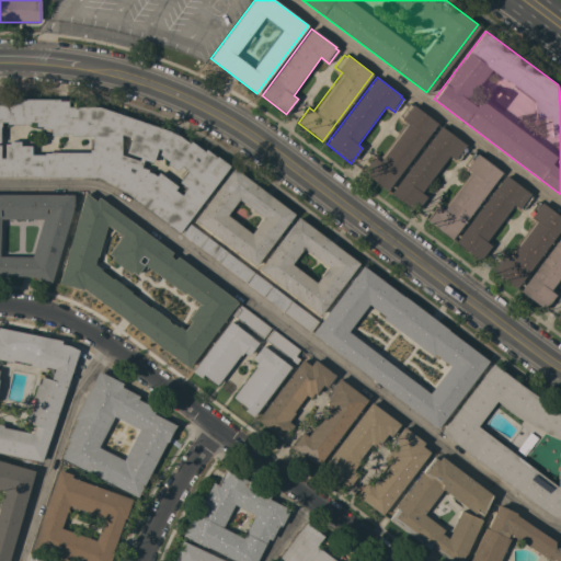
[(126,191),(99,178),(78,178),(78,176),(0,176),(0,99),(59,99),(59,101),(68,101),(68,106),(99,106),(165,129),(180,136),(190,144),(191,141),(204,151),(206,149),(216,157),(217,156),(230,165),(180,232),(126,191)]
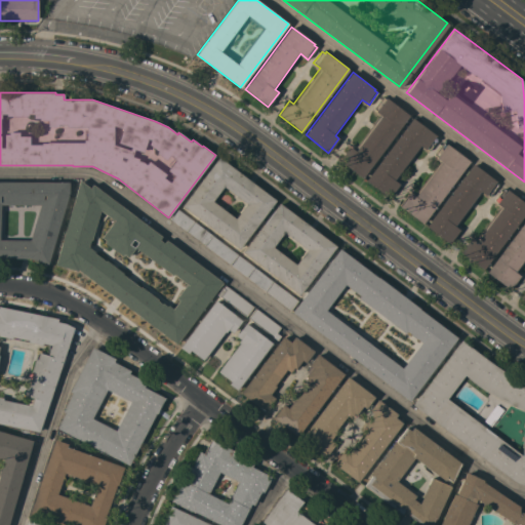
[(362,178),(339,160),(350,147),(354,150),(379,115),(375,112),(376,111),(373,109),(382,96),(386,98),(386,97),(409,116),(362,178)]
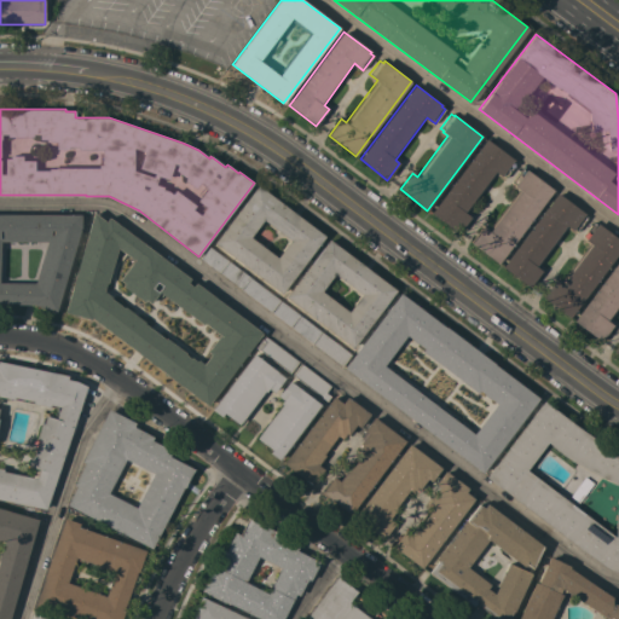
[(486,139),(514,160),(513,161),(516,163),(505,178),(503,175),(502,177),(497,173),(466,214),(470,217),(458,233),(432,213),(486,139)]
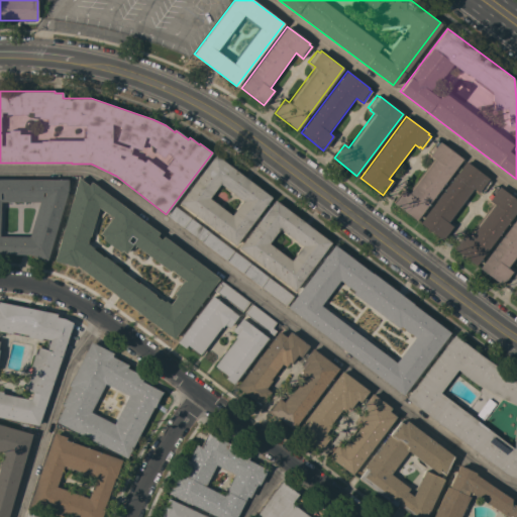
[(416,220),(393,203),(404,189),(408,192),(433,159),(429,156),(430,154),(427,152),(436,140),(439,142),(439,141),(462,159),(416,220)]
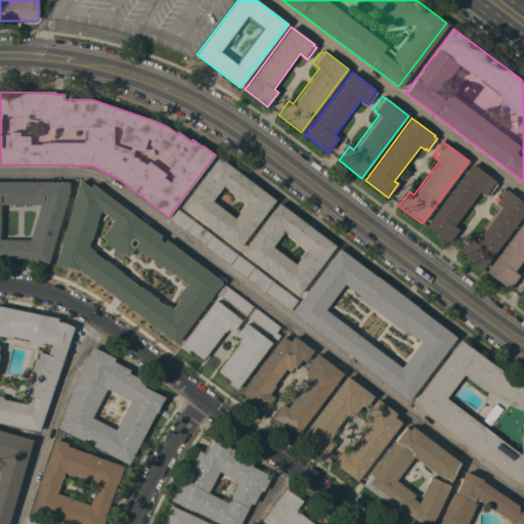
[(182,206),(218,157),(275,200),(238,249),(182,206)]
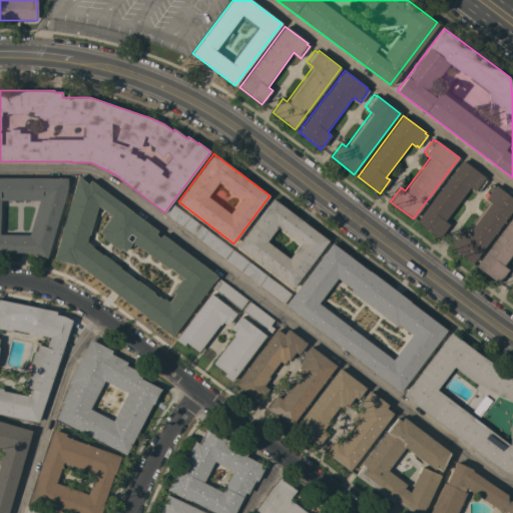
[(485,177),(484,178),(487,180),(478,192),(475,189),(475,190),(471,187),(445,221),(449,224),(439,238),(416,220),(462,160),(485,177)]
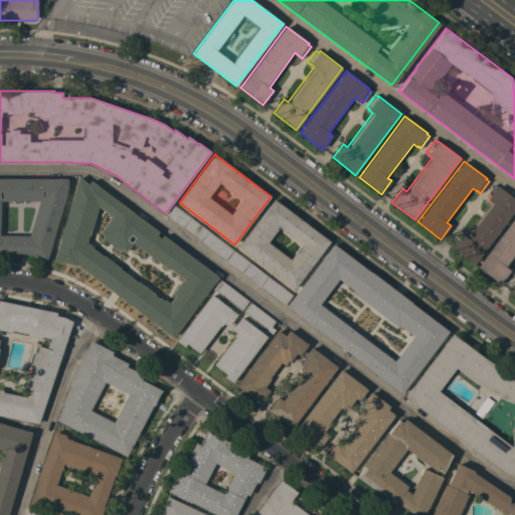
[(27,253),(14,252),(0,251),(0,178),(67,178),(67,190),(47,260),(27,253)]
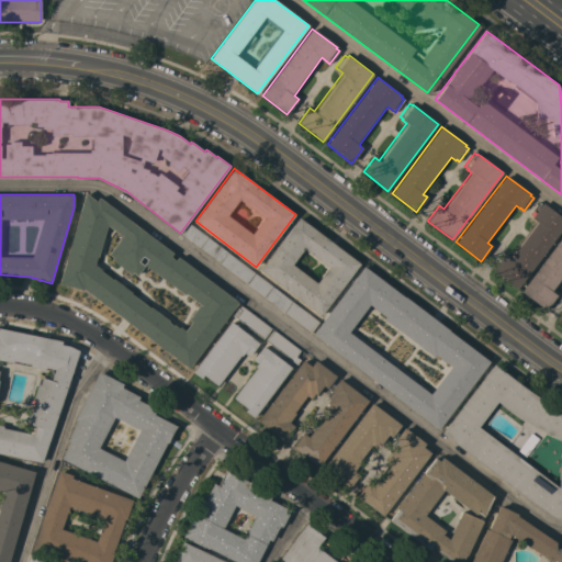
[(83,289),(82,291),(59,284),(85,194),(87,194),(97,201),(99,198),(172,253),(170,257),(176,260),(178,257),(238,303),(189,368),(83,289)]
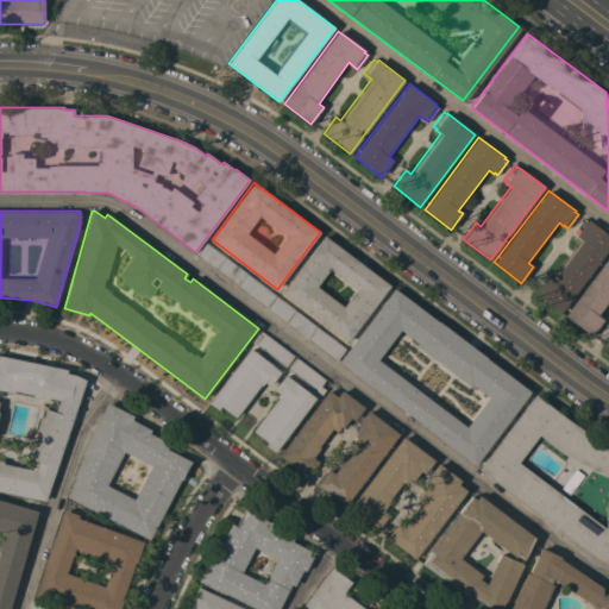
[(608,248),(560,313),(533,293),(545,276),(551,280),(581,239),(576,236),(577,234),(573,232),(584,219),(586,221),(588,220),(608,236),(608,248)]
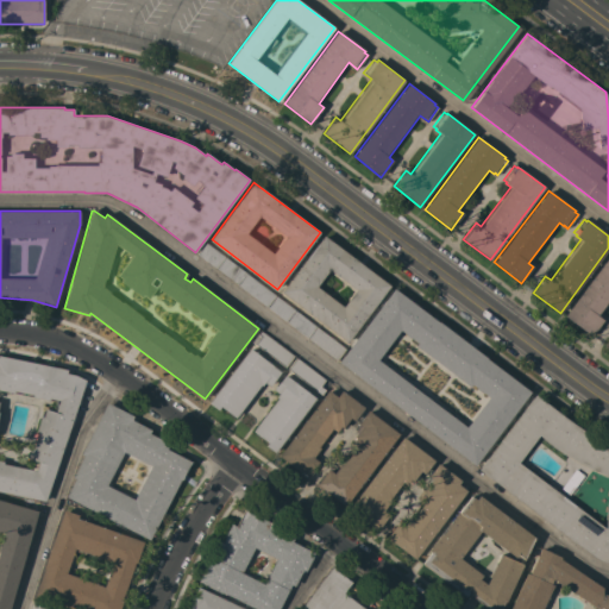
[(390,286),(347,343),(281,292),(324,236),(390,286)]
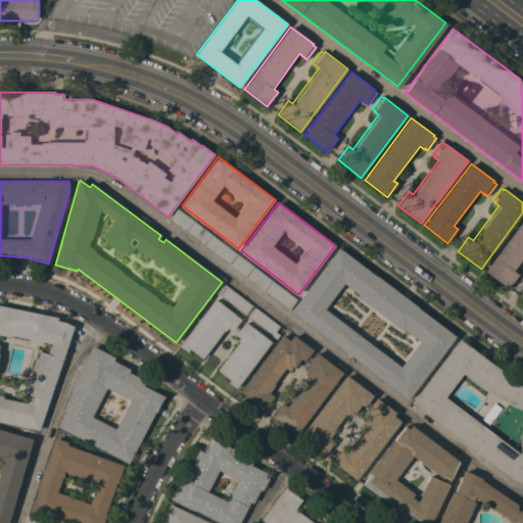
[(240,256),(297,299),(290,308),(233,266),(170,218),(177,207),(240,256)]
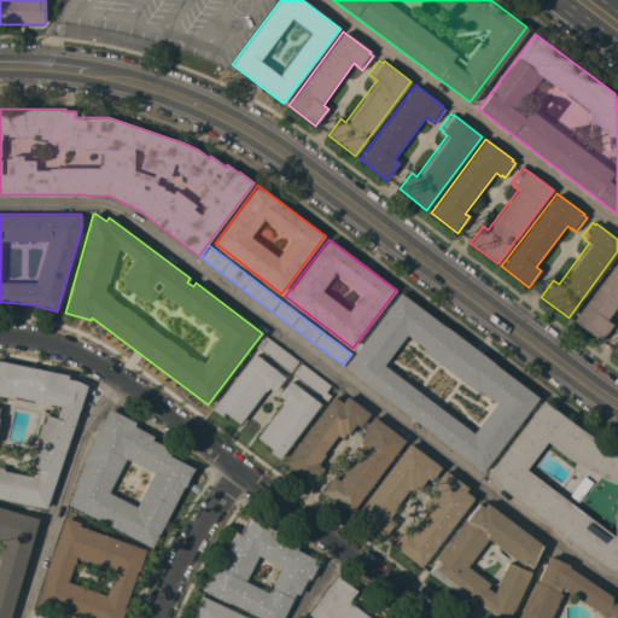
[(617,260),(617,307),(607,321),(612,325),(600,340),(573,321),(617,260)]
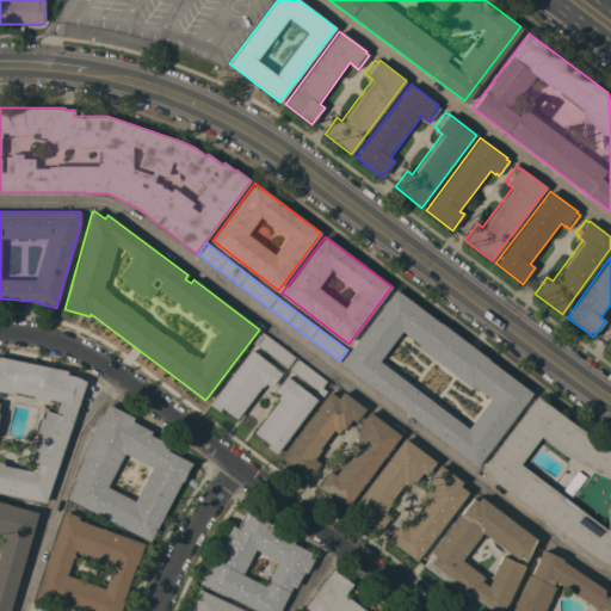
[(532,393),(477,467),(340,363),(395,289),(532,393)]
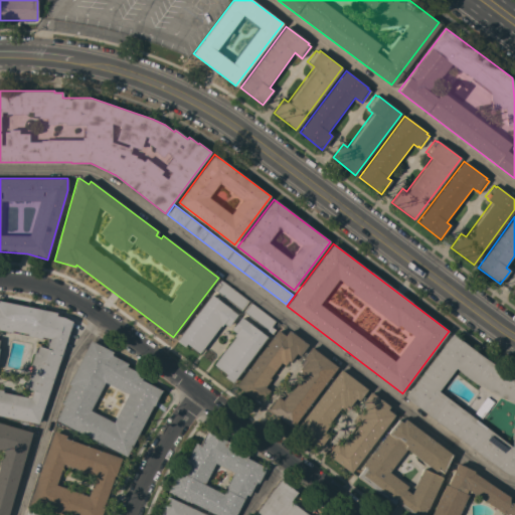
[(248,301),(241,311),(212,289),(219,279),(248,301)]
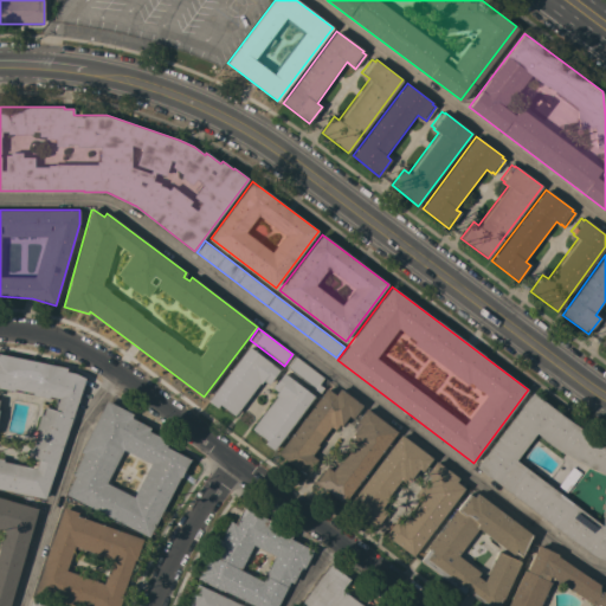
[(279,369),(268,385),(263,381),(260,384),(259,382),(234,416),(219,405),(217,407),(208,401),(249,347),(279,369)]
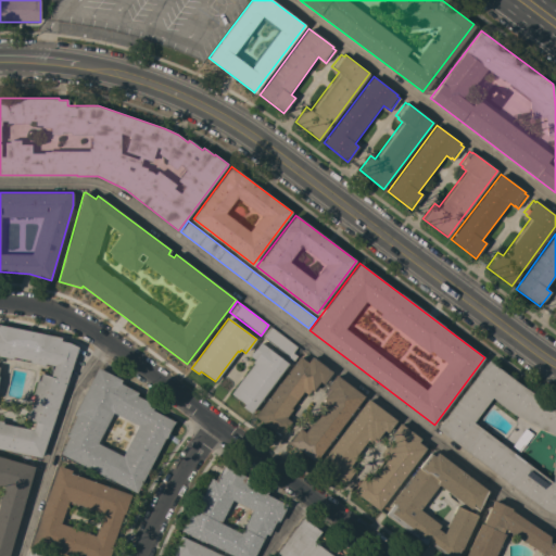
[(0,447),(0,325),(79,341),(41,457),(0,447)]
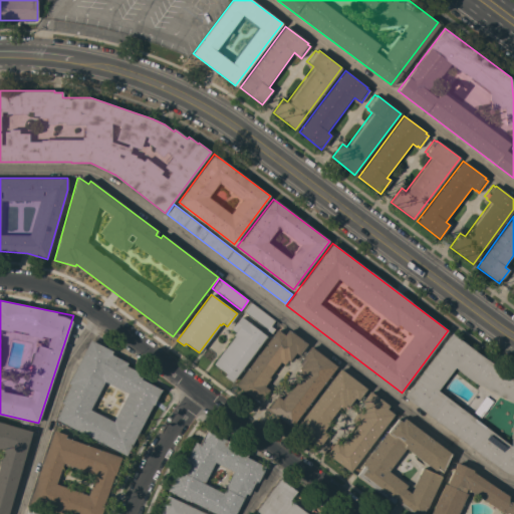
[(274,320),(270,326),(274,328),(271,332),(244,312),(251,302),(274,320)]
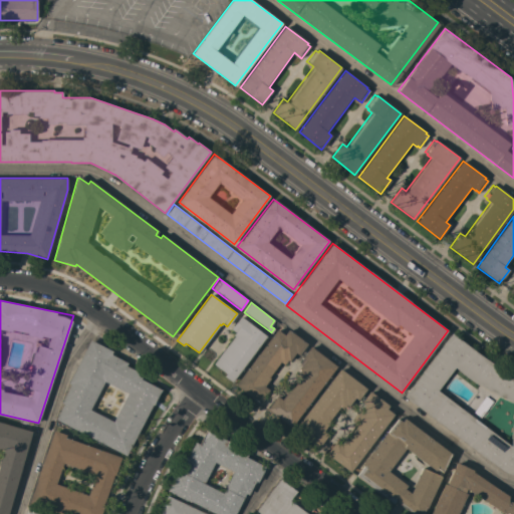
[(266,336),(232,382),(224,376),(226,373),(213,363),(234,335),(233,335),(235,332),(231,329),(241,316),(266,336)]
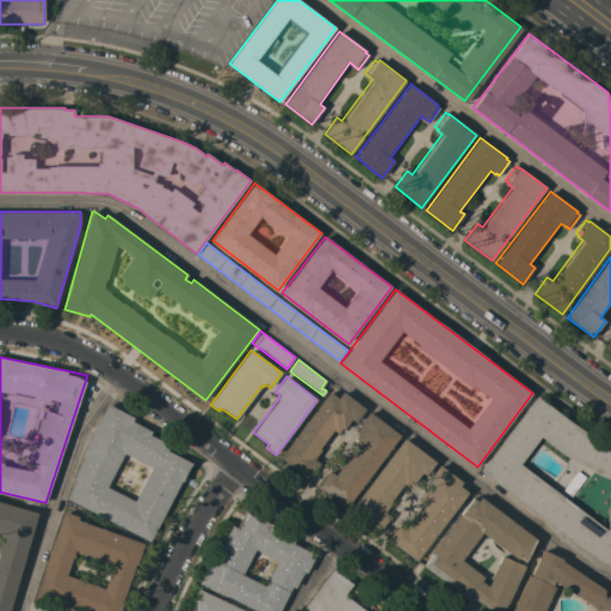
[(329,392),(338,397),(341,393),(364,409),(355,423),(351,419),(344,430),(341,429),(338,433),(333,430),(319,448),(321,449),(314,458),(320,463),(308,479),(281,458),(329,392)]
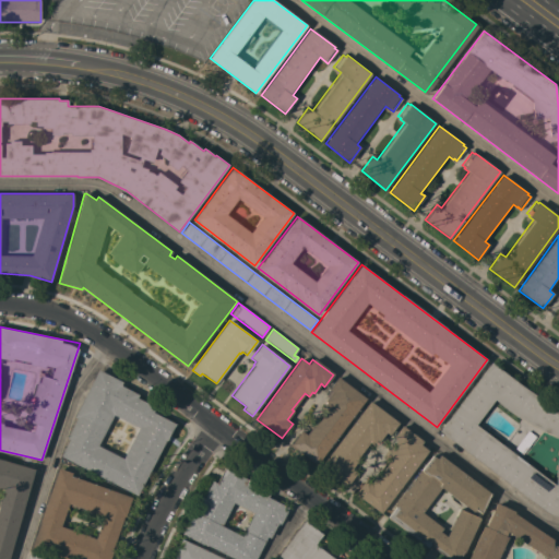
[(490,363),(524,387),(534,394),(544,400),(550,404),(558,407),(558,516),(551,514),(546,512),(439,430),(490,363)]
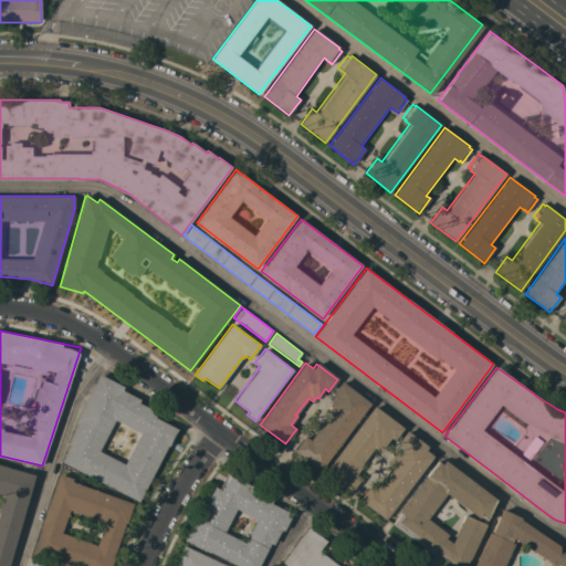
[(62,462),(70,444),(67,443),(77,423),(75,422),(101,376),(124,387),(123,390),(140,399),(138,402),(157,412),(154,417),(178,429),(169,447),(168,446),(138,502),(62,462)]
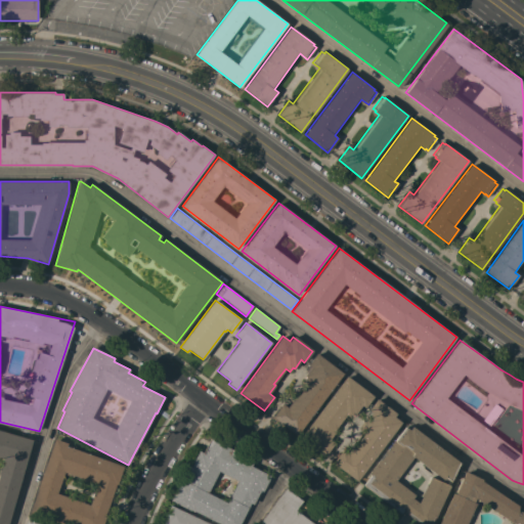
[(282,403),(287,407),(293,399),(295,400),(306,385),(302,382),(306,377),(304,376),(310,367),(308,365),(316,354),(343,374),(297,435),(272,418),(282,403)]
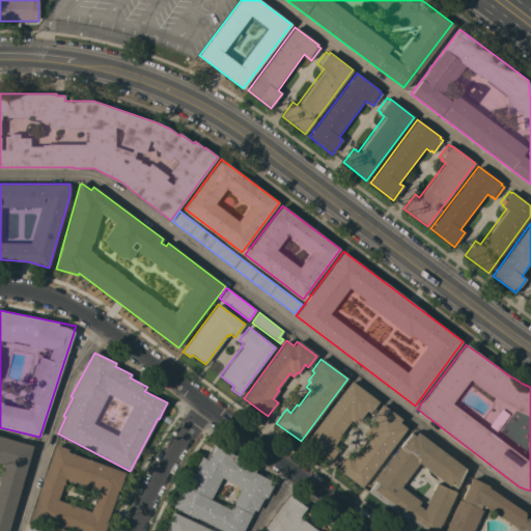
[(378,402),(369,413),(366,411),(360,419),(358,418),(355,423),(351,420),(339,435),(341,436),(334,445),(339,449),(329,463),(305,445),(352,382),(378,402)]
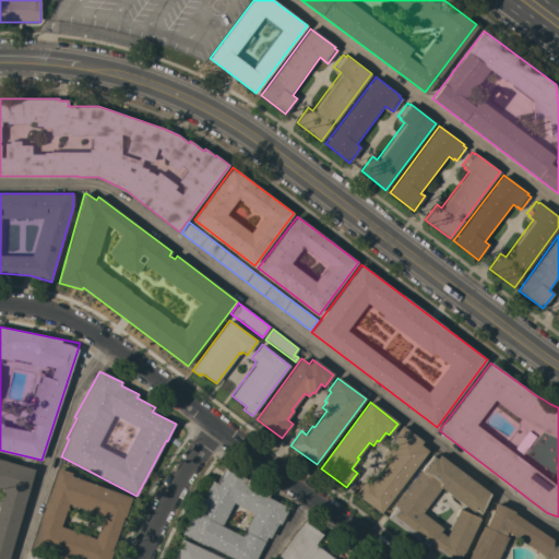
[(355,494),(366,478),(371,483),(377,475),(378,476),(391,460),(387,456),(391,451),(390,450),(396,440),(393,438),(402,427),(423,442),(420,444),(428,451),(381,513),(355,494)]
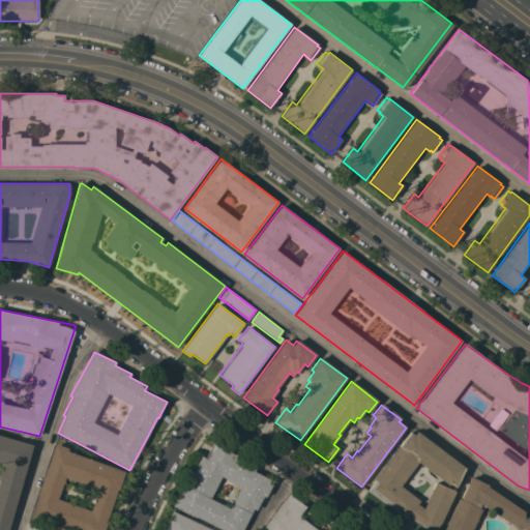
[(375,480),(374,479),(399,445),(400,446),(410,432),(414,435),(417,432),(465,468),(457,487),(450,482),(448,484),(418,462),(401,486),(419,500),(417,504),(423,508),(436,482),(454,492),(440,524),(439,524),(436,529),(425,529),(408,517),(406,520),(367,491),(375,480)]
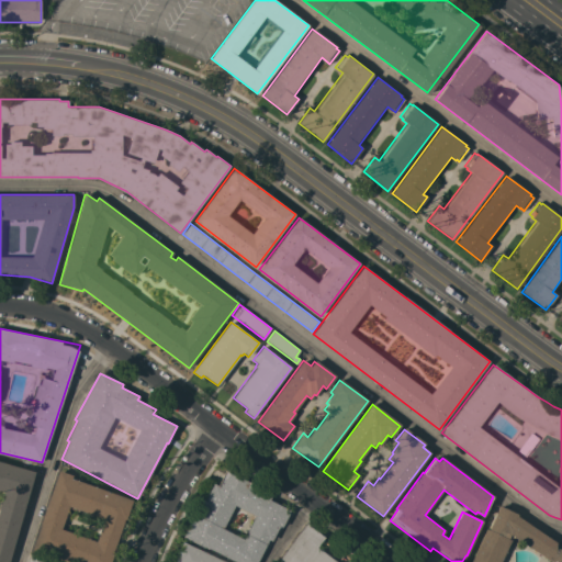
[(0,561),(0,461),(35,472),(9,561),(0,561)]
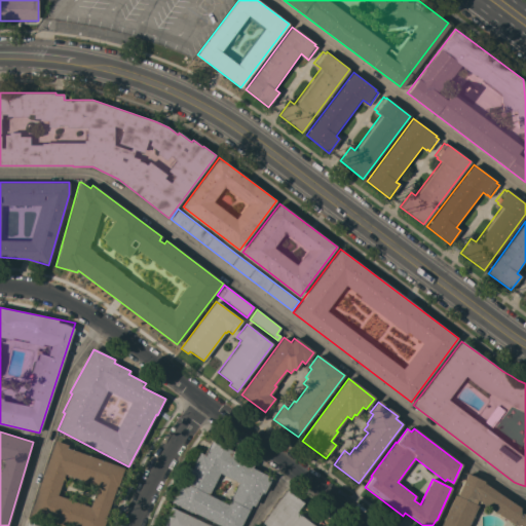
[(68,525),(45,518),(44,520),(30,516),(38,491),(37,491),(54,440),(68,445),(67,448),(124,467),(117,486),(116,486),(105,519),(106,519),(103,525),(68,525)]
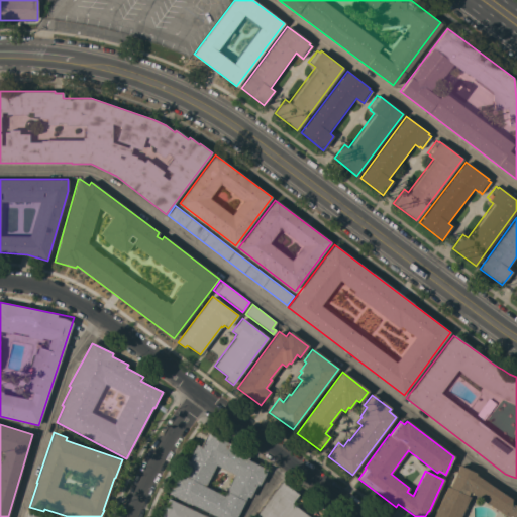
[(216,516),(192,504),(191,505),(188,503),(188,504),(169,494),(186,458),(189,459),(196,444),(200,446),(207,432),(230,443),(228,449),(267,469),(260,485),(256,484),(249,498),(247,496),(236,516),(216,516)]
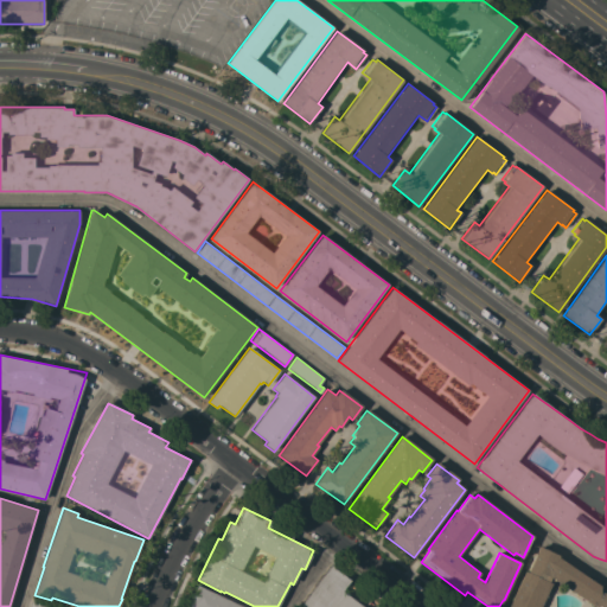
[(606,606),(508,606),(524,572),(528,573),(540,547),(558,555),(557,557),(600,586),(600,592),(606,592),(606,606)]
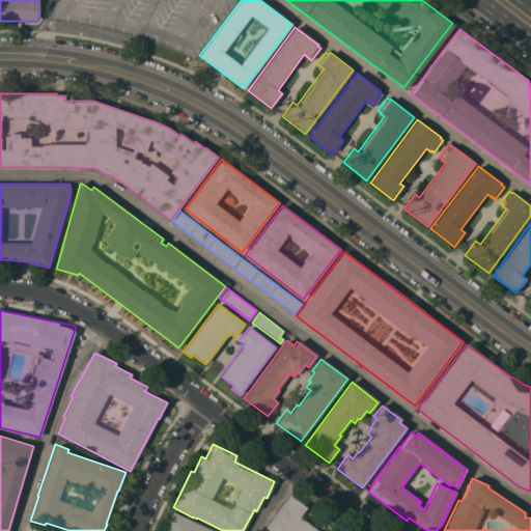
[(261,530),(289,495),(306,507),(300,516),(317,530),(328,530),(335,522),(346,530),(261,530)]
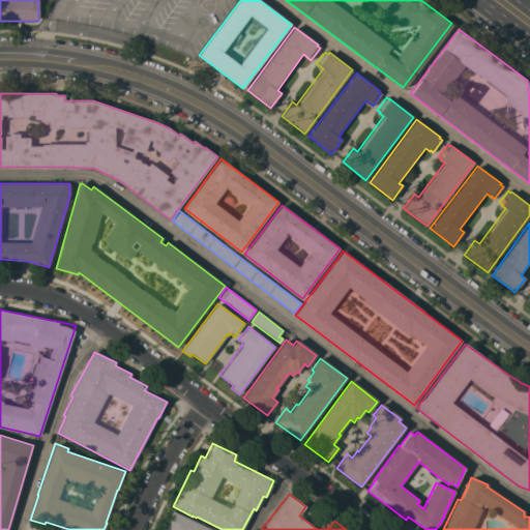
[(163,529),(173,510),(213,529),(163,529)]
